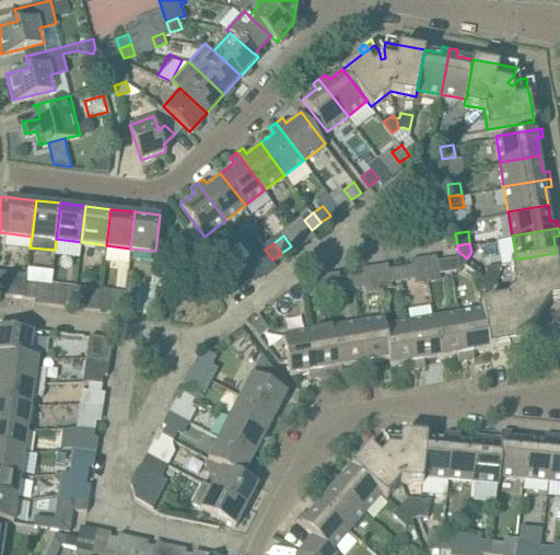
[(505,297),(481,301),(490,347),(506,345),(508,350),(534,346),(531,326),(550,299),(559,297),(559,270),(556,253),(516,261),(510,261),(514,285),(505,297)]
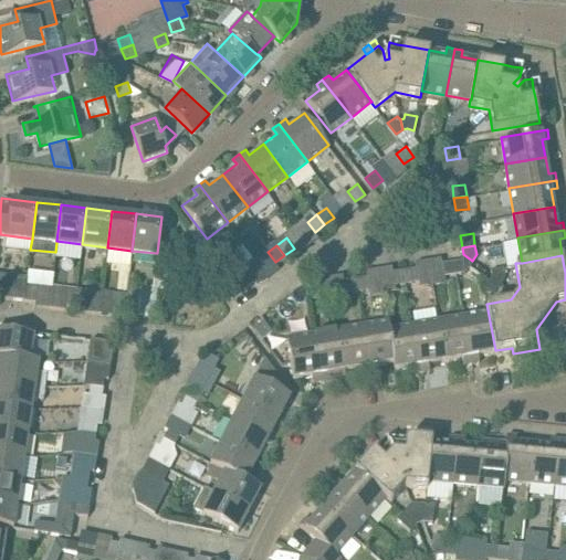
[(465,270),(470,264),(461,257),(454,259),(456,272),(465,270)]
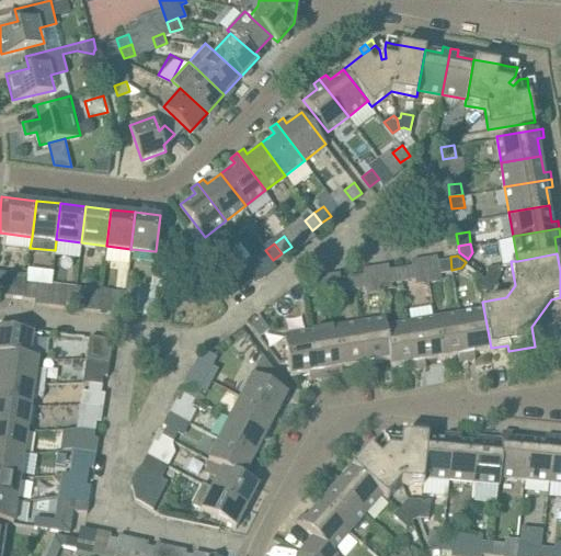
[(450,257),(438,259),(441,272),(451,270),(450,257)]
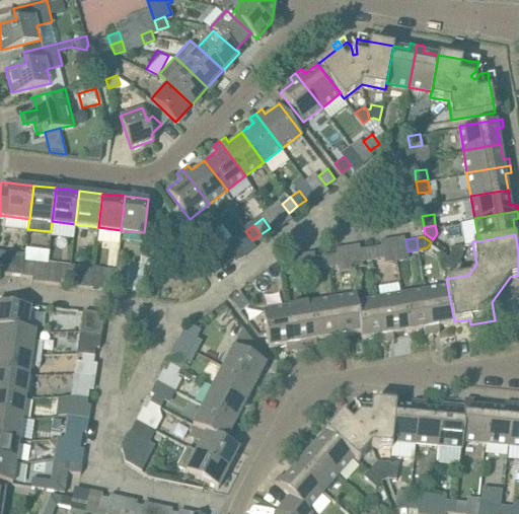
[(116,273),(115,284),(149,288),(155,240),(150,239),(150,243),(142,242),(140,264),(128,263),(126,274),(116,273)]
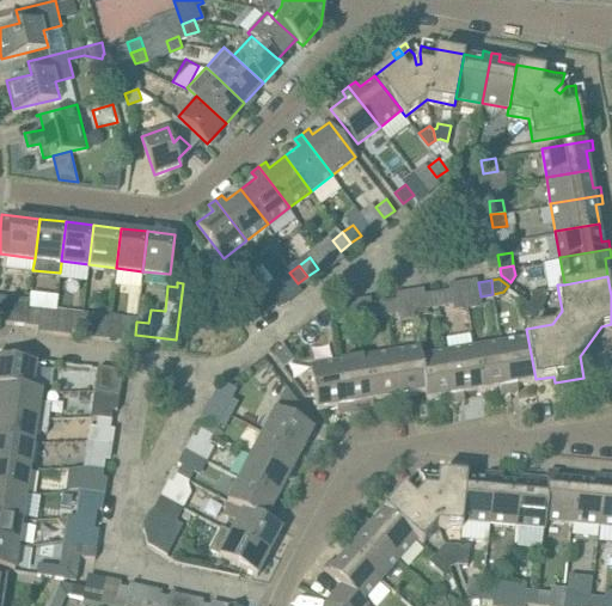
[(450,287),(436,289),(439,303),(452,301),(450,287)]
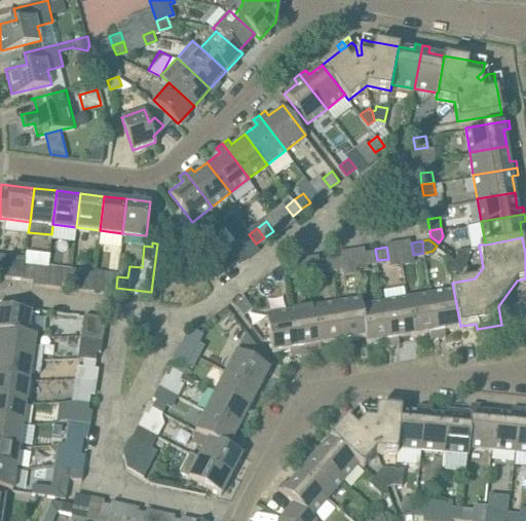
[(457,255),(465,261),(463,248),(456,249),(457,255)]
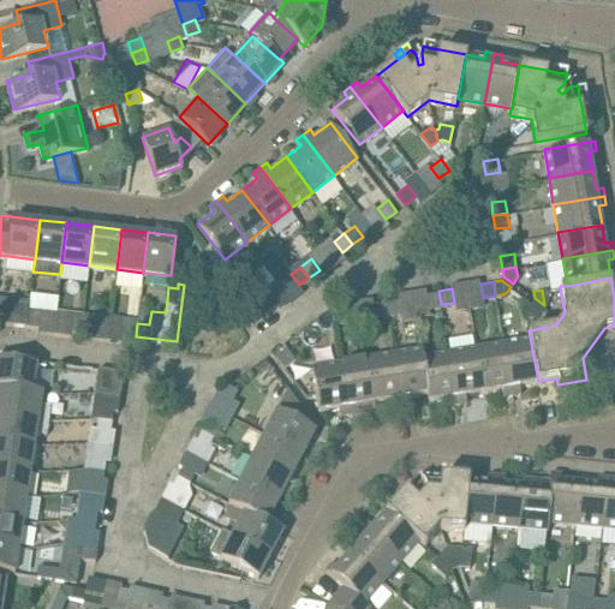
[(439,291),(427,293),(429,306),(441,304),(439,291)]
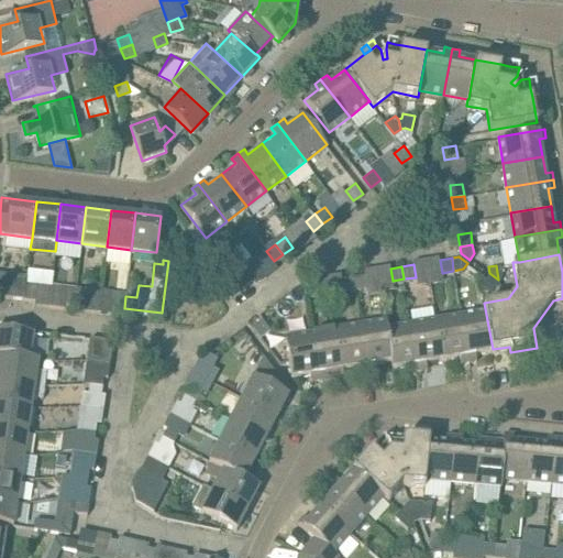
[(252,277),(244,267),(235,275),(243,285),(252,277)]
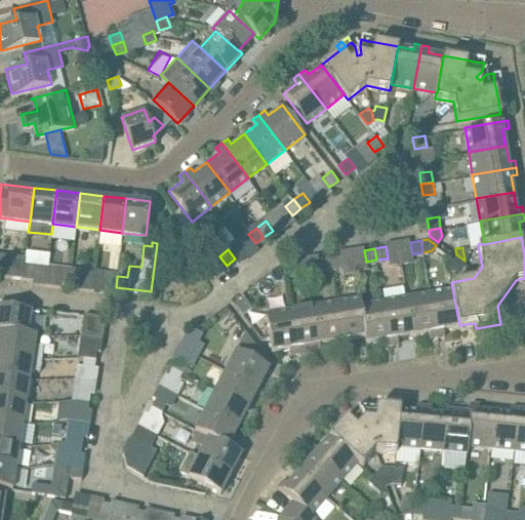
[(26,256),(11,253),(0,251),(0,273),(23,276),(26,256)]
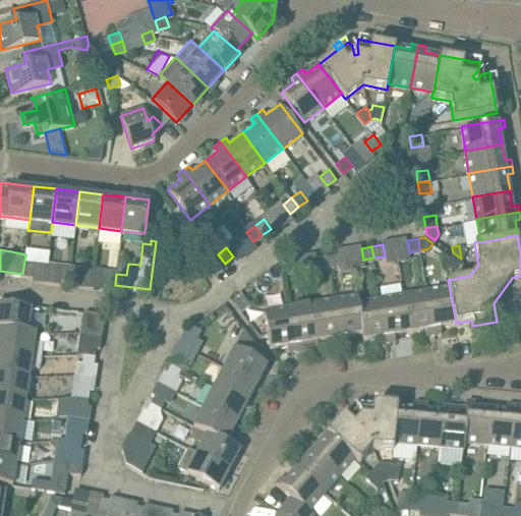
[(337,252),(327,254),(329,266),(339,264),(337,252)]
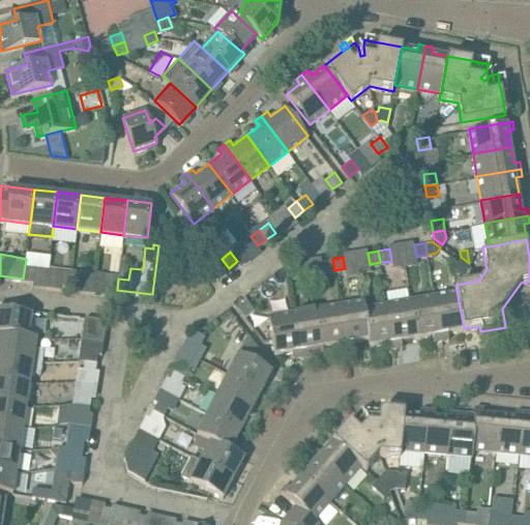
[(33,281),(35,264),(26,263),(27,259),(26,259),(23,279),(33,281)]
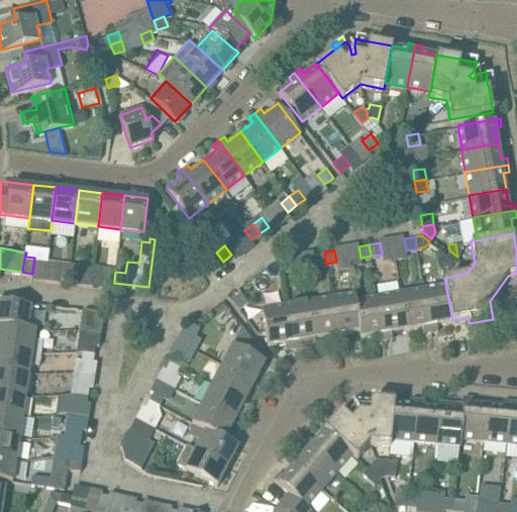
[(324,252),(314,253),(315,266),(326,264),(324,252)]
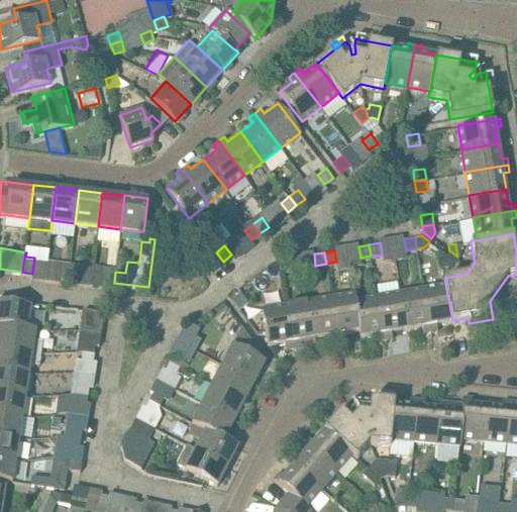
[(442,263),(455,261),(446,253),(440,254),(442,263)]
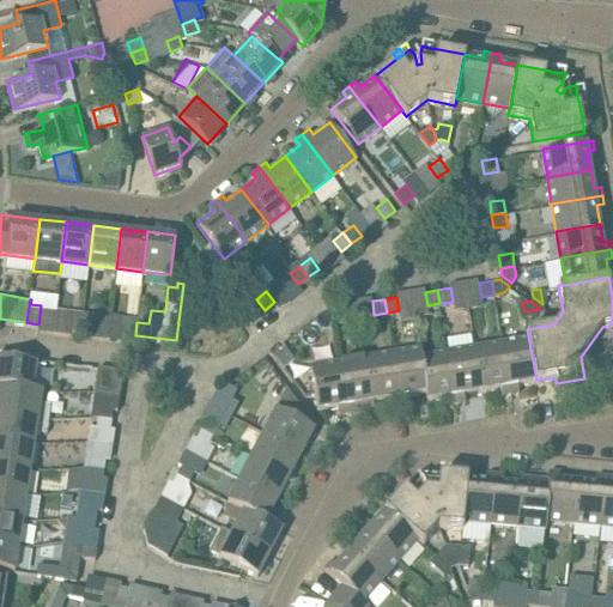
[(343,305),(331,308),(333,322),(345,320),(343,305)]
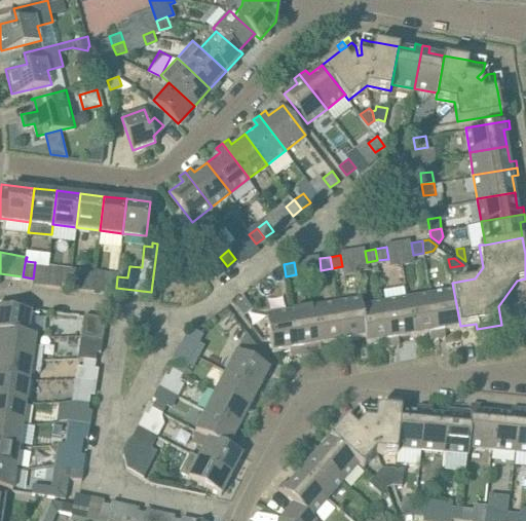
[(70,283),(71,271),(61,269),(60,282),(70,283)]
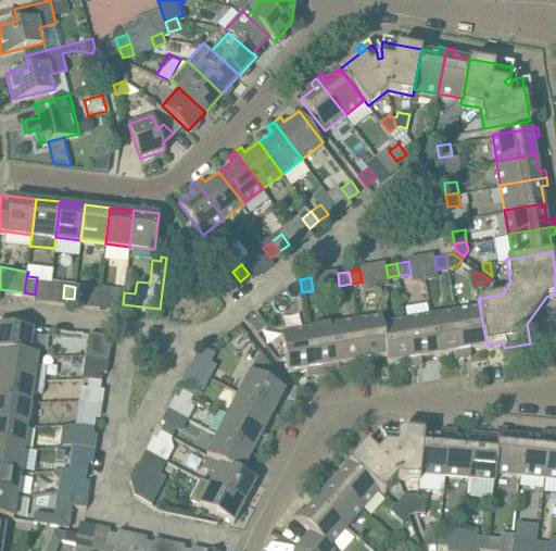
[(84,300),(86,288),(75,287),(74,299),(84,300)]
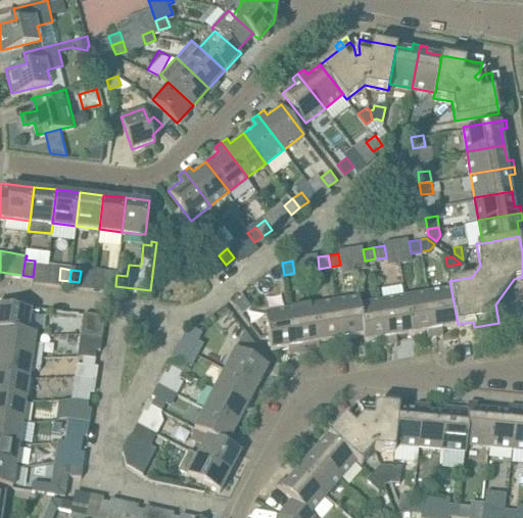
[(115,286),(116,275),(106,274),(105,285),(115,286)]
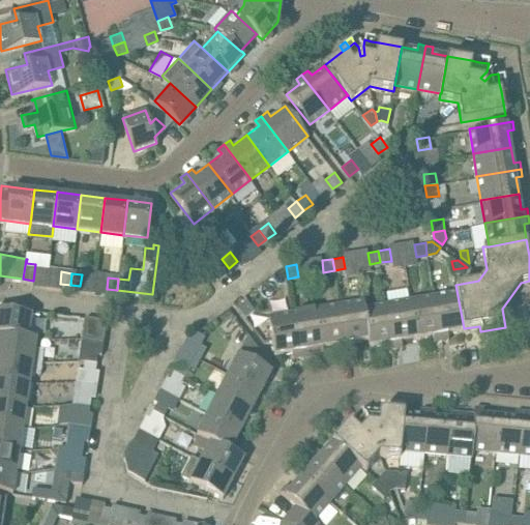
[(457,291),(434,295),(441,339),(448,338),(447,331),(464,328),(457,291)]
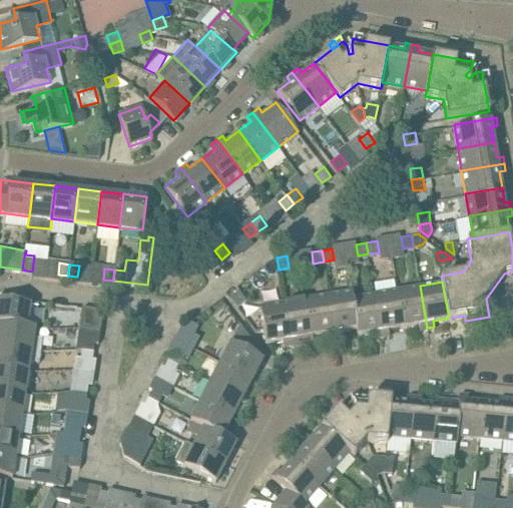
[(420,329),(427,328),(420,286),(398,289),(404,326),(419,323),(420,329)]
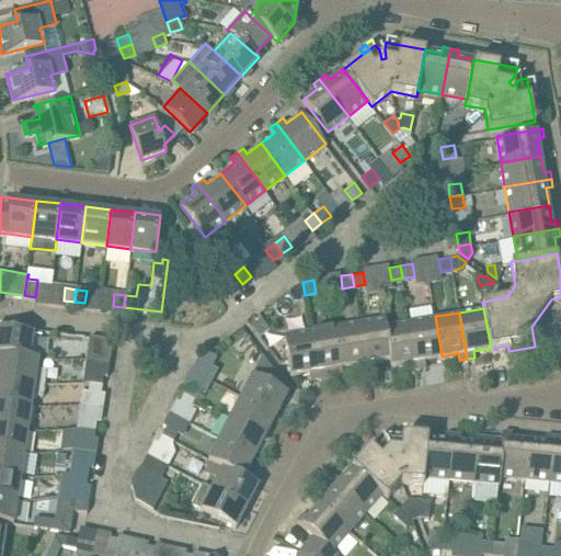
[(252,324),(260,333),(268,326),(261,316),(252,324)]
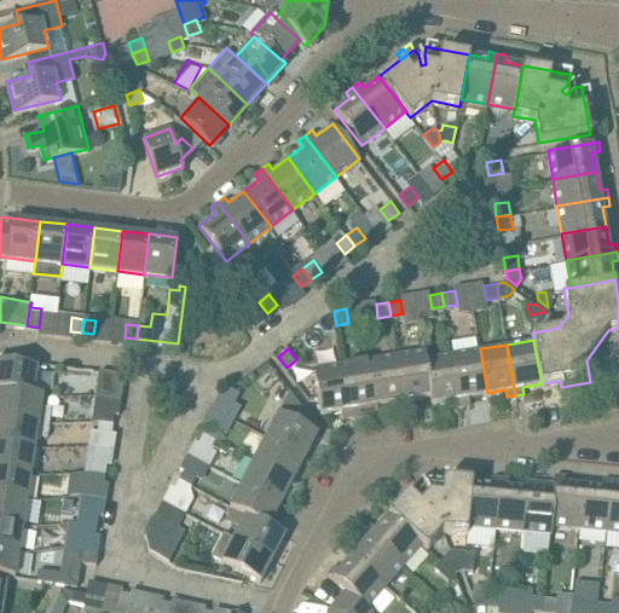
[(468,395),(487,393),(480,348),(452,353),(461,405),(469,403),(468,395)]
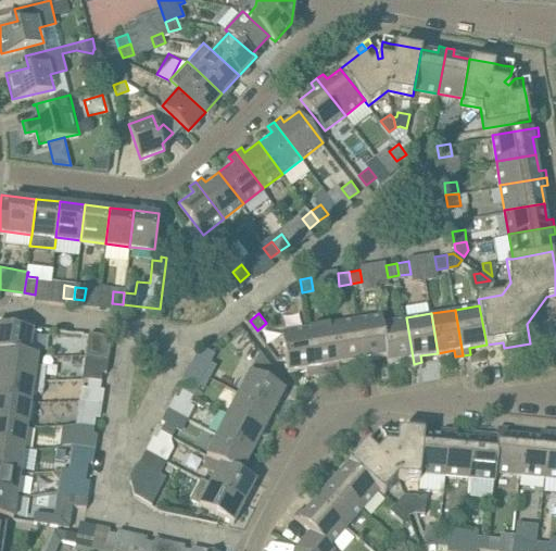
[(388,362),(389,361),(380,314),(355,318),(364,365),(371,363),(370,358),(387,354),(388,362)]
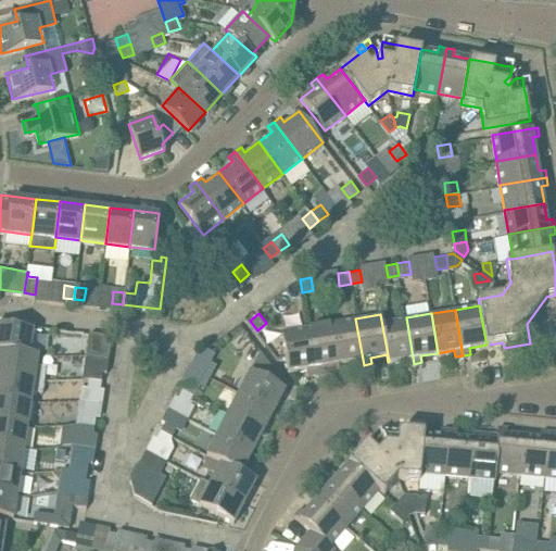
[(414,364),(406,317),(382,322),(381,314),(380,314),(389,361),(405,359),(406,365),(414,364)]
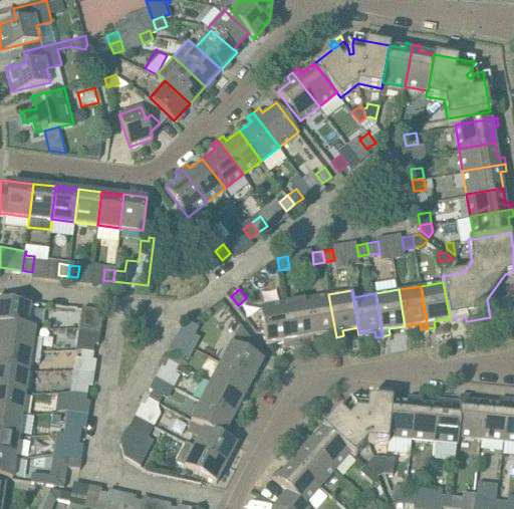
[(329,338),(336,337),(328,294),(306,298),(312,335),(328,332),(329,338)]
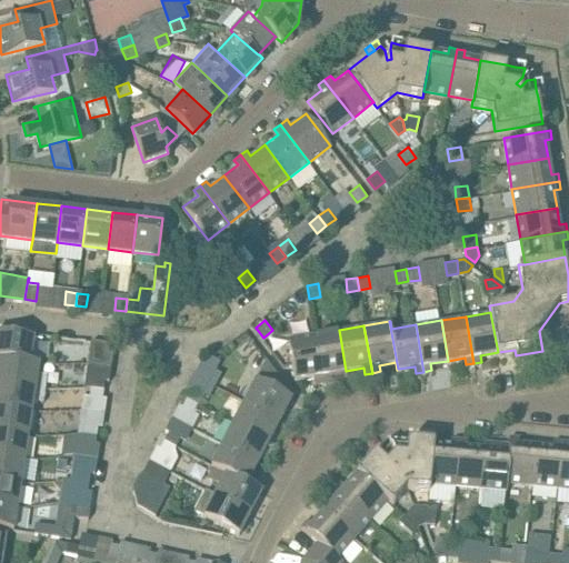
[(42,337),(33,335),(0,330),(0,354),(30,360),(30,359),(38,360),(42,337)]
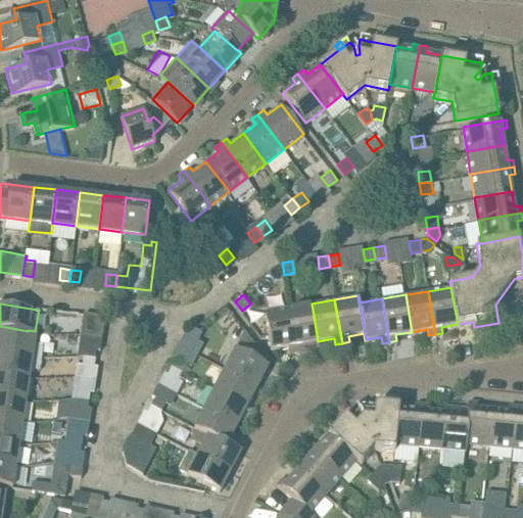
[(302,343),(318,341),(312,303),(288,308),(296,350),(303,349),(302,343)]
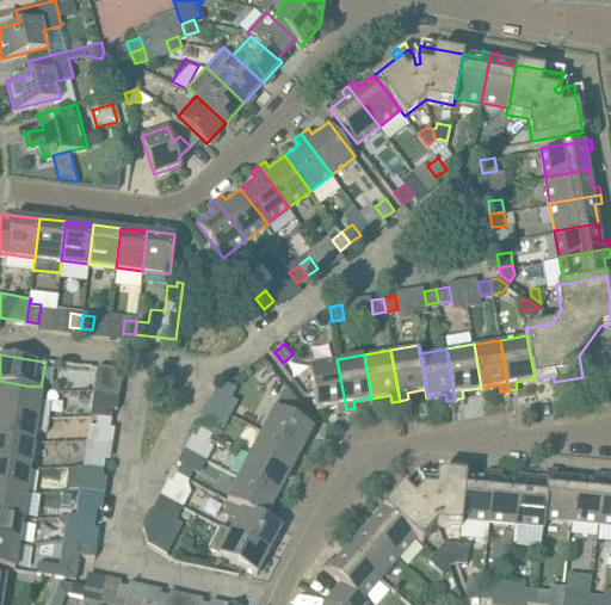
[(338,411),(346,409),(337,359),(309,364),(316,407),(337,405),(338,411)]
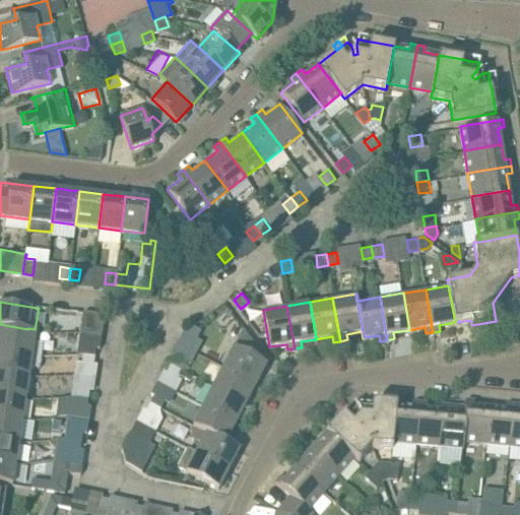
[(101,312),(89,310),(83,309),(80,330),(102,333),(104,321),(100,320),(101,312)]
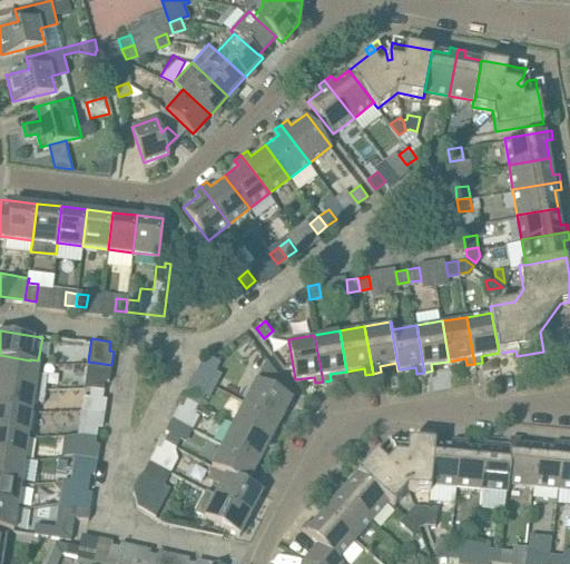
[(220,359),(212,355),(209,354),(205,363),(216,368),(220,359)]
